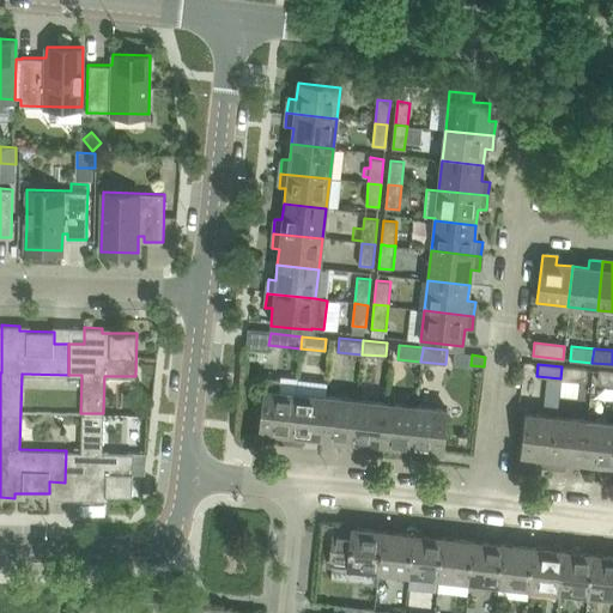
[(562,366),(560,378),(584,382),(586,370),(562,366)]
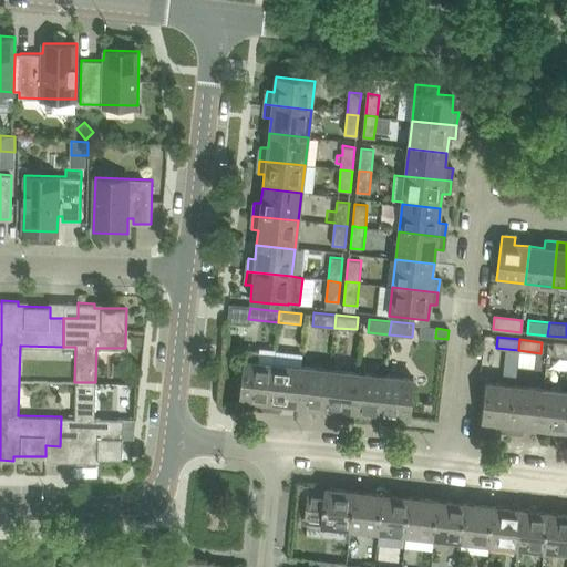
[(566,342),(554,341),(553,354),(566,356),(566,342)]
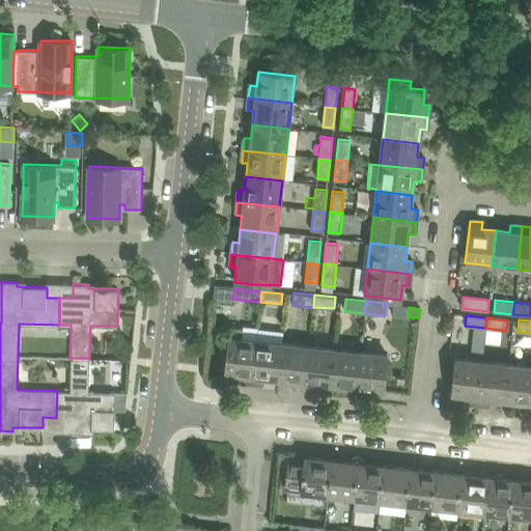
[(239,380),(251,382),(256,339),(242,337),(243,330),(229,329),(225,371),(240,372),(239,380)]
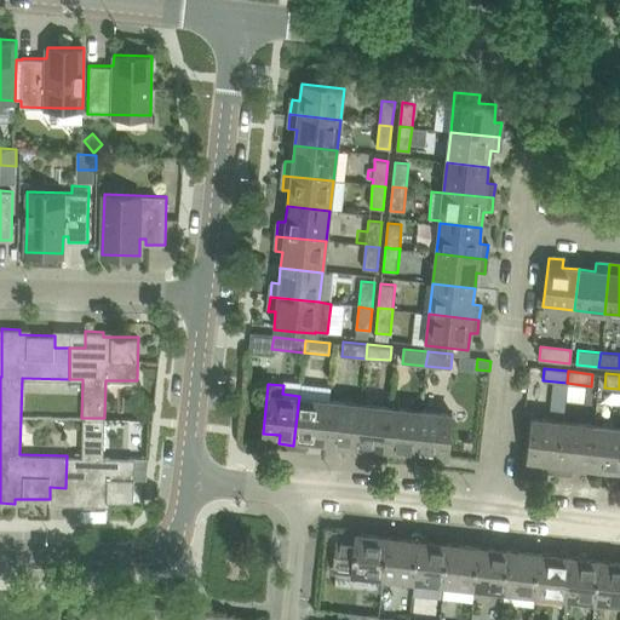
[(309,438),(325,441),(329,400),(299,396),(293,446),(308,447),(309,438)]
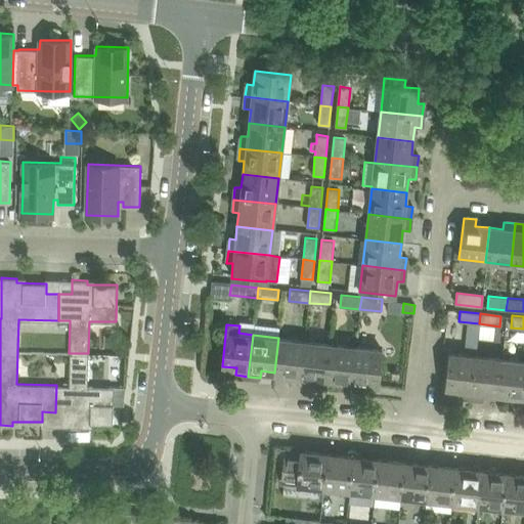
[(287,381),(299,383),(304,341),(278,338),(274,373),(288,374),(287,381)]
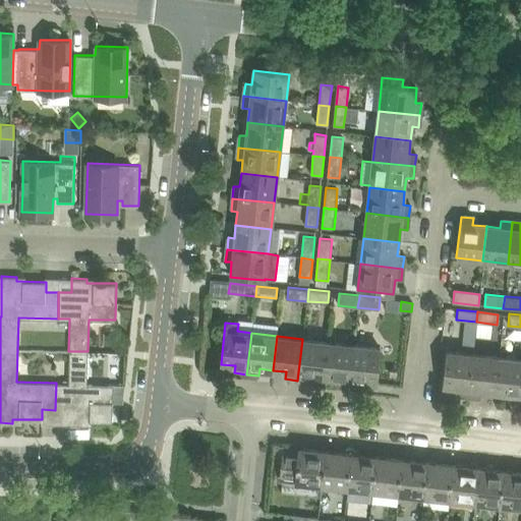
[(310,374),(324,377),(328,342),(302,339),(297,381),(309,382),(310,374)]
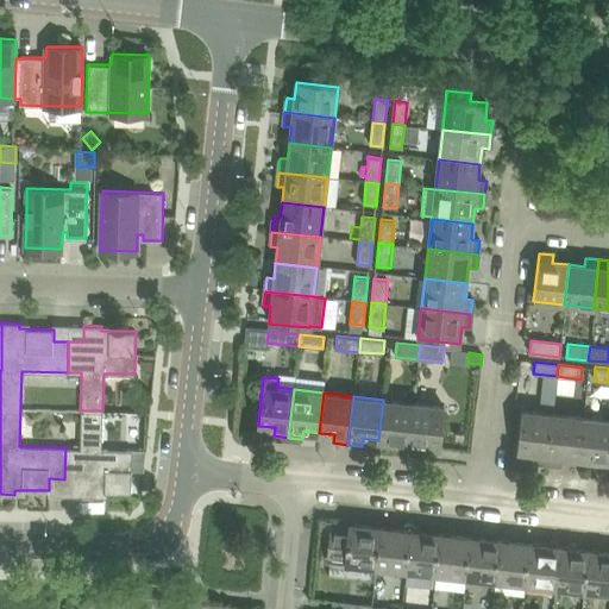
[(393,450),(407,451),(413,402),(383,400),(378,440),(394,441),(393,450)]
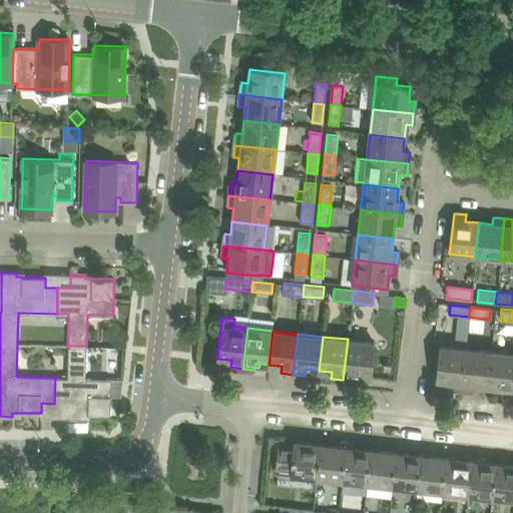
[(348,339),(343,380),(355,382),(356,375),(370,377),(374,342),(348,339)]
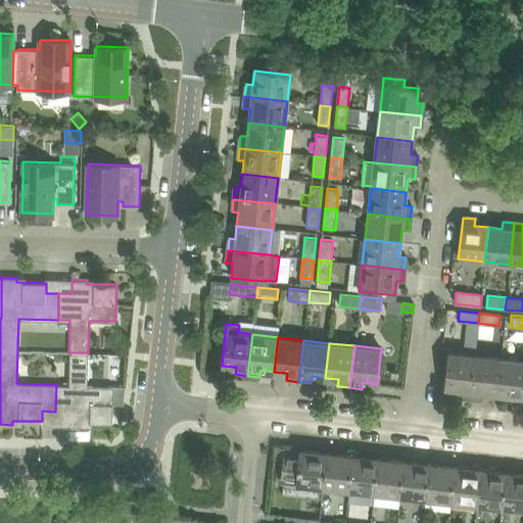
[(458,396),(470,397),(475,354),(448,351),(444,387),(459,389),(458,396)]
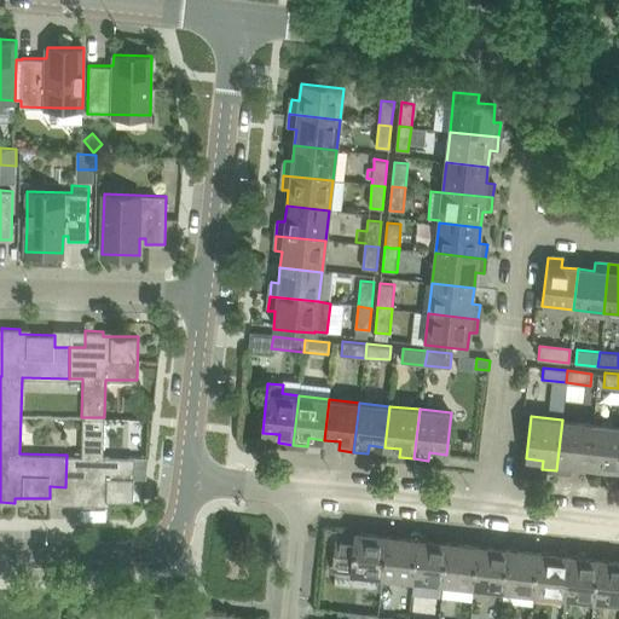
[(67,455),(65,487),(81,487),(80,504),(98,505),(98,501),(133,501),(134,478),(136,456),(103,455),(104,417),(81,417),(81,455),(67,455)]
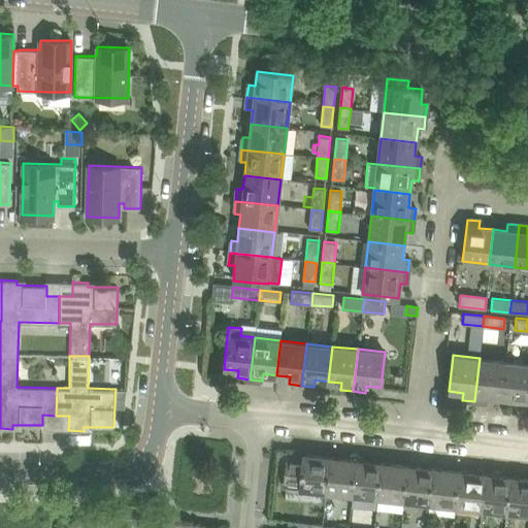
[(488,396),(501,397),(505,361),(480,358),(474,401),(487,402),(488,396)]
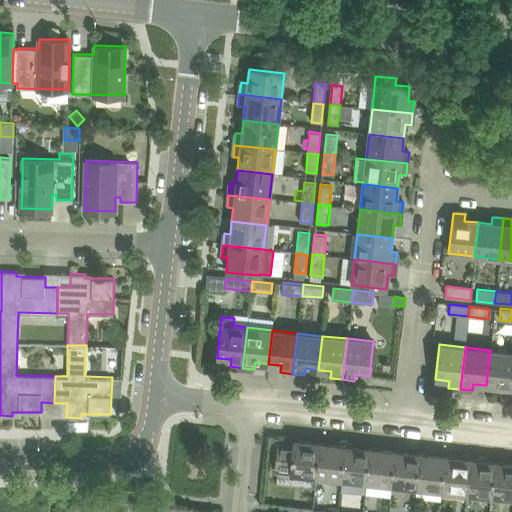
[(498,393),(510,395),(511,381),(511,352),(490,350),(486,385),(499,387),(498,393)]
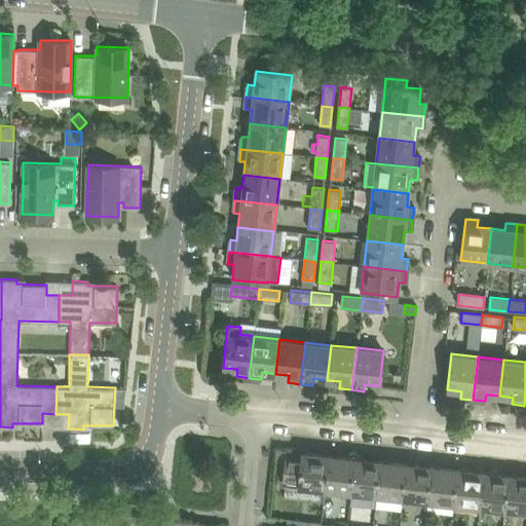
[(115,387),(114,406),(124,406),(126,388),(115,387)]
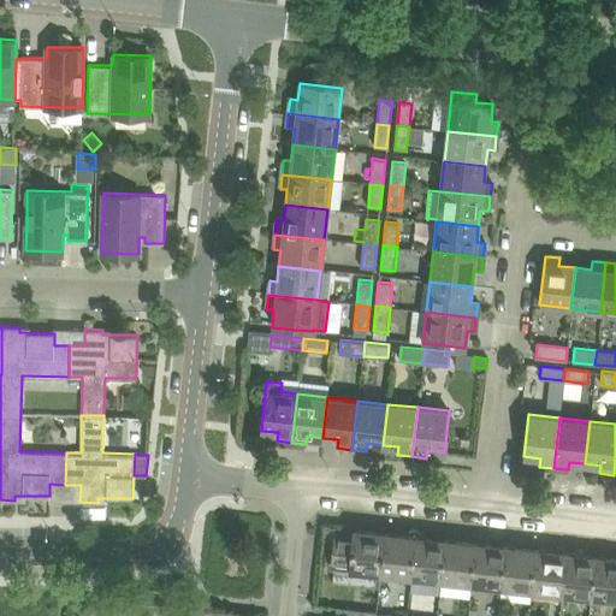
[(349,569),(379,572),(384,532),(354,528),(353,532),(335,529),(331,564),(349,567),(349,569)]
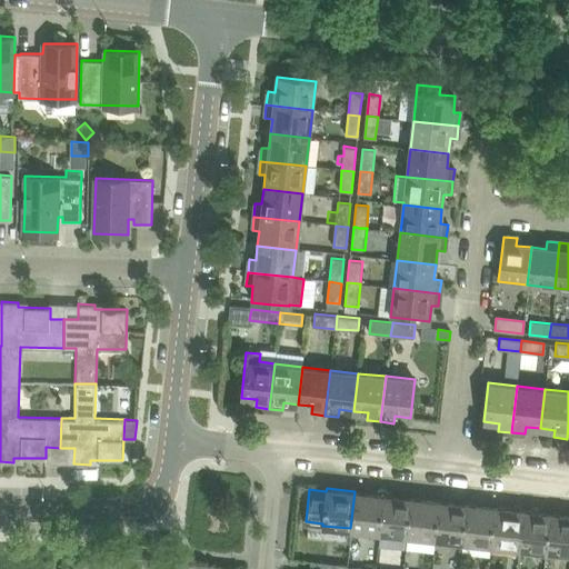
[(350,528),(378,531),(382,495),(355,491),(350,528)]
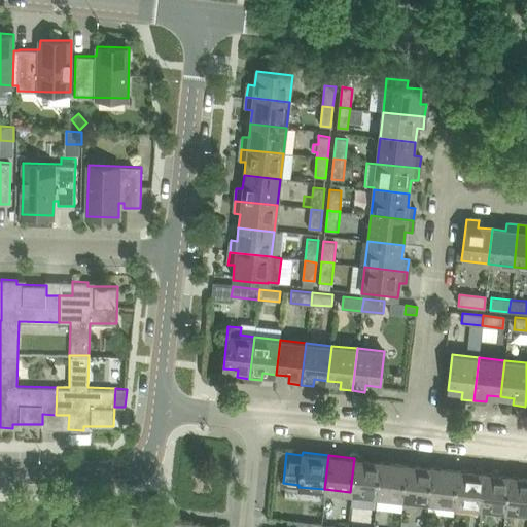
[(350,492),(377,495),(380,460),(354,458),(350,492)]
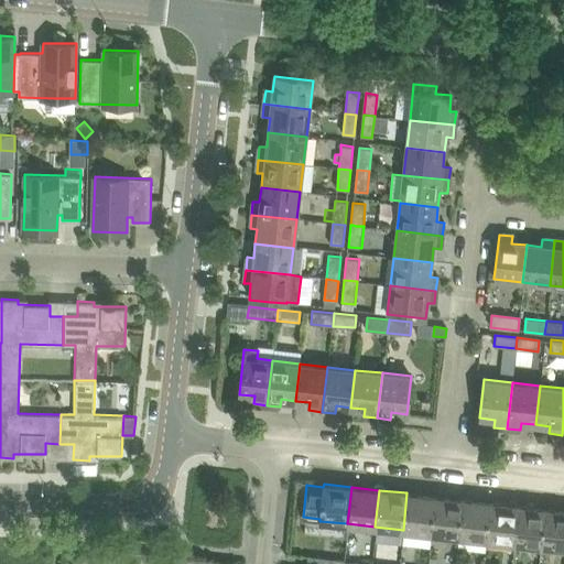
[(403,530),(431,533),(434,496),(407,492),(403,530)]
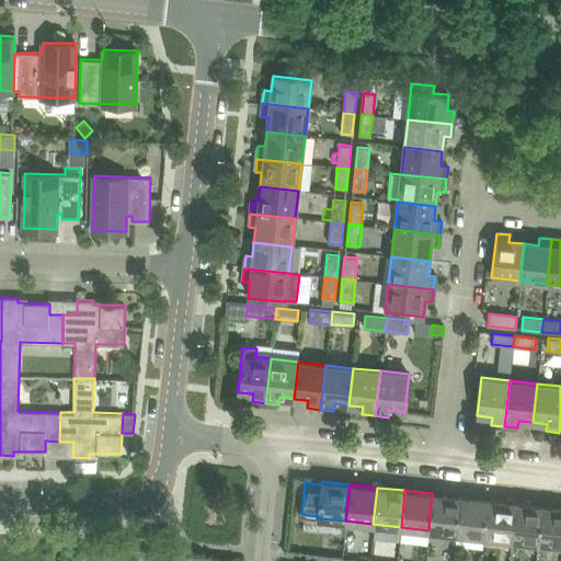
[(428,530),(456,534),(460,496),(432,493),(428,530)]
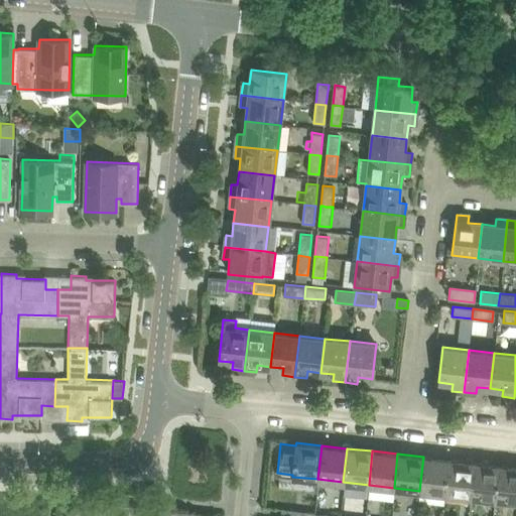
[(419,491),(444,494),(448,460),(423,457),(419,491)]
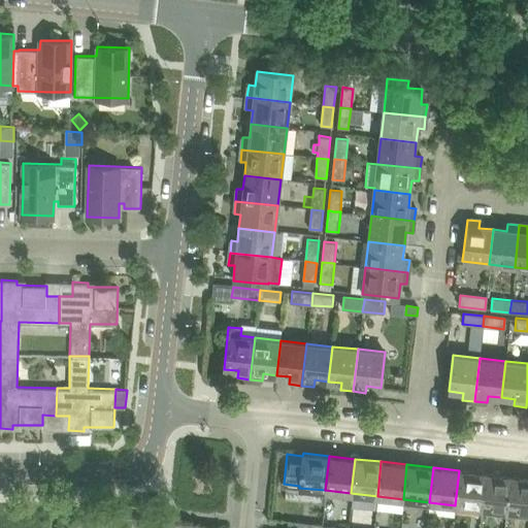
[(455,505),(481,508),(485,473),(459,470),(455,505)]
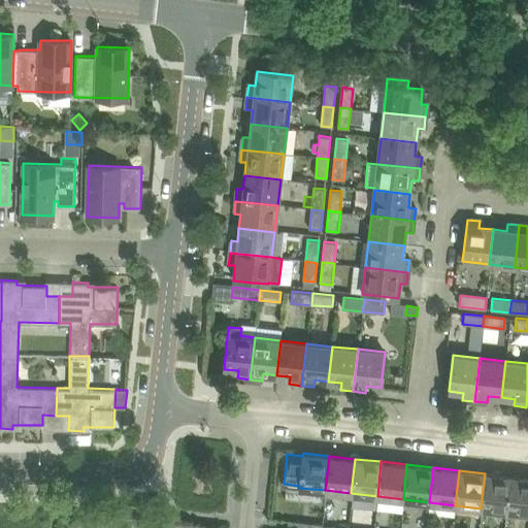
[(481,508),(506,510),(510,476),(485,473),(481,508)]
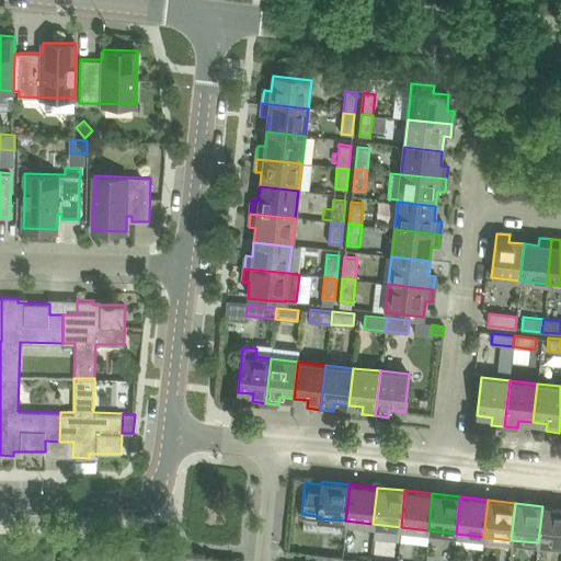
[(538,542),(560,545),(560,507),(542,506),(538,542)]
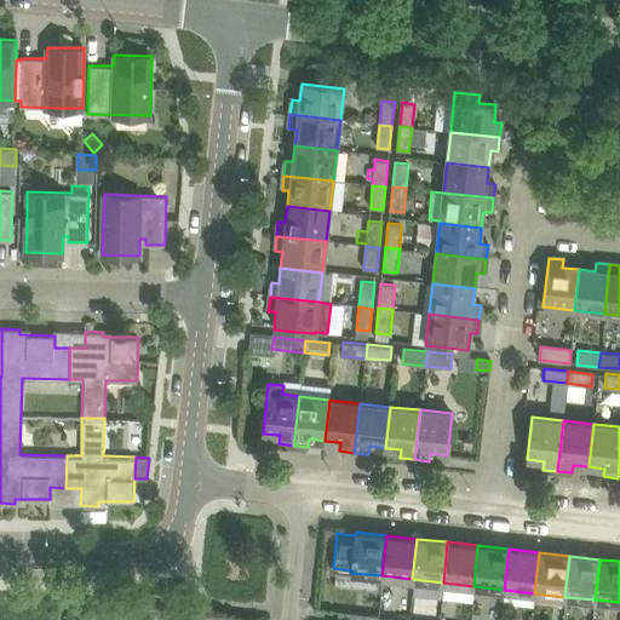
[(257,619),(258,618),(188,609),(185,619),(257,619)]
